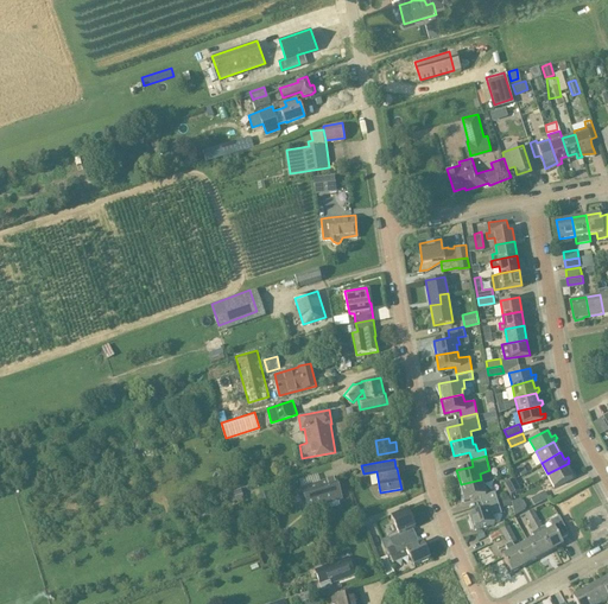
[(523,462),(517,465),(521,474),(527,470),(523,462)]
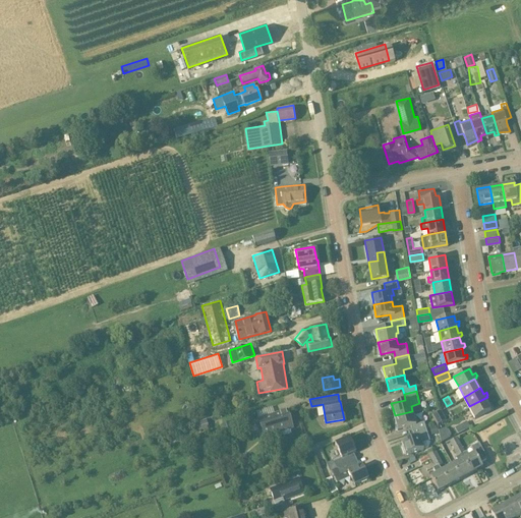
[(485,398),(469,406),(474,416),(493,407),(493,406),(494,405),(491,402),(488,404),(485,398)]
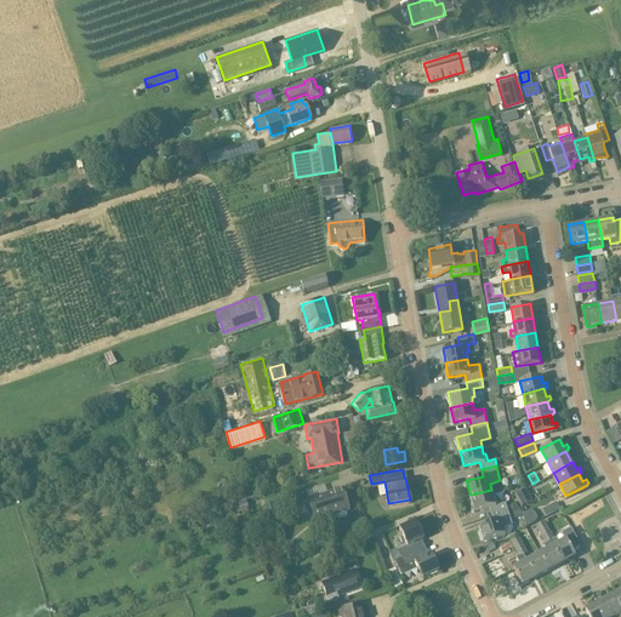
[(306,489),(308,497),(314,518),(349,507),(342,486),(326,491),(324,483),(306,489)]
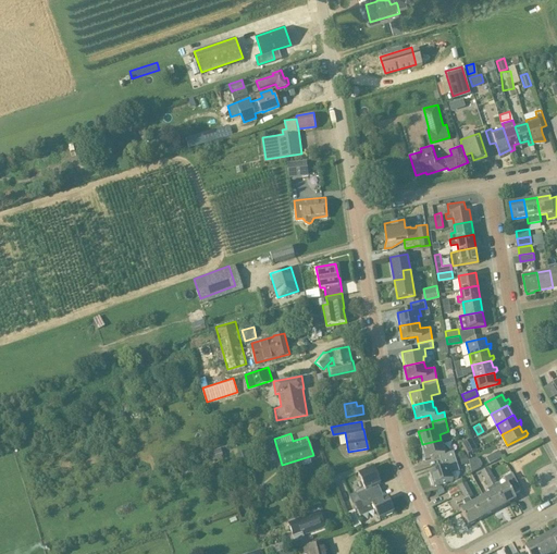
[(471,438),(462,443),(467,452),(477,447),(471,438)]
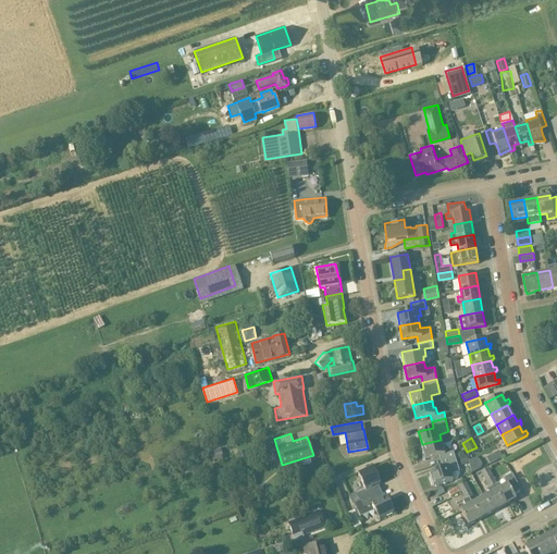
[(440,454),(442,460),(456,456),(454,450),(446,452),(445,445),(443,446),(441,440),(422,444),(425,458),(440,454)]
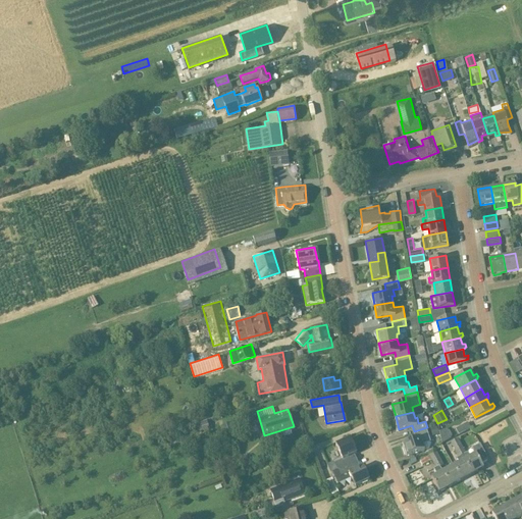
[(206,419),(194,423),(197,431),(209,427),(206,419)]
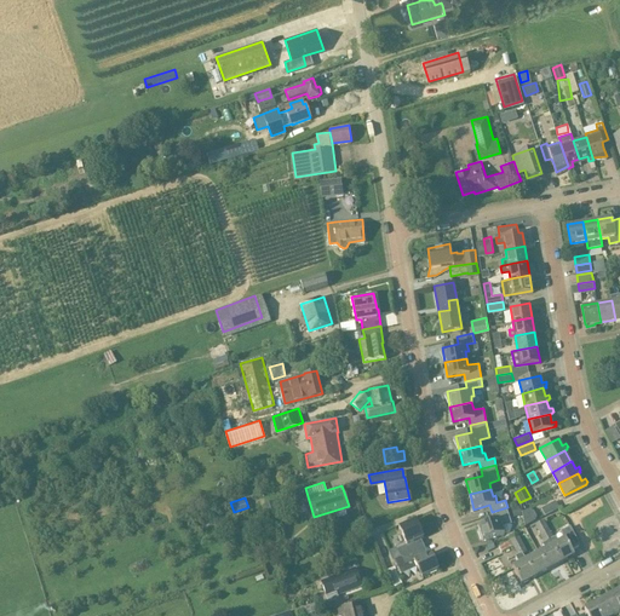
[(545,514),(551,511),(560,506),(556,499),(541,507),(545,514)]
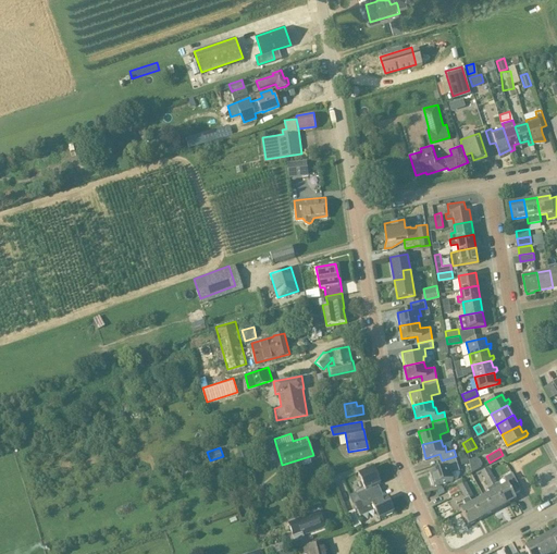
[(245,450),(238,452),(240,458),(247,456),(245,450)]
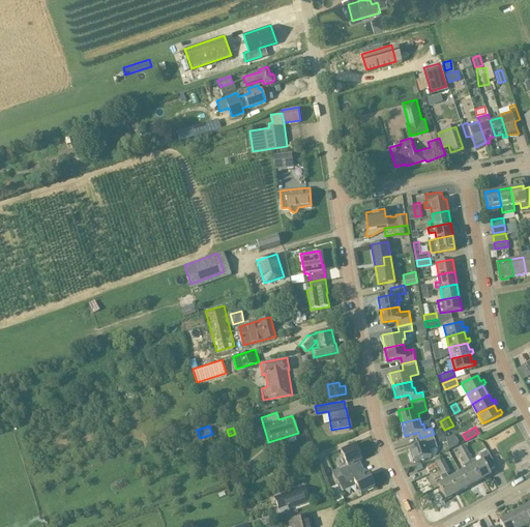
[(440,440),(445,438),(443,431),(437,433),(440,440)]
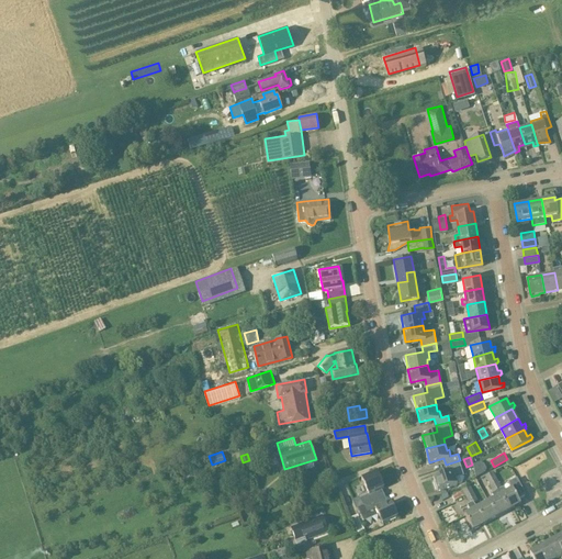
[(478,471),(486,468),(482,458),(473,462),(478,471)]
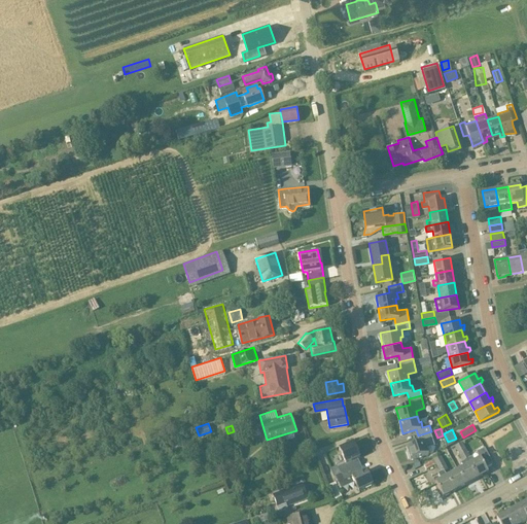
[(433,438),(431,431),(418,435),(420,442),(407,446),(411,458),(429,452),(427,447),(435,444),(433,438)]
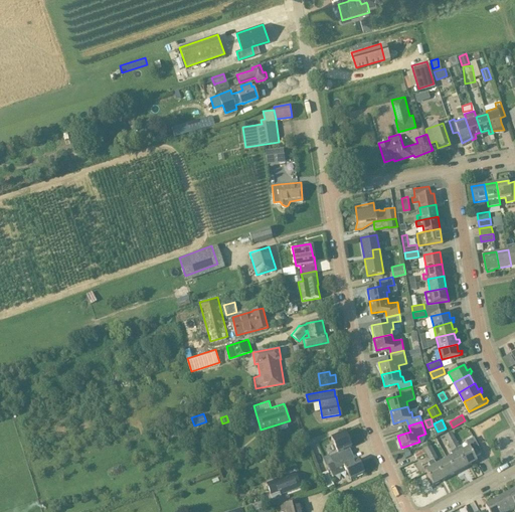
[(327,464),(349,454),(347,447),(352,445),(345,430),(332,437),(338,451),(324,458),(327,464)]
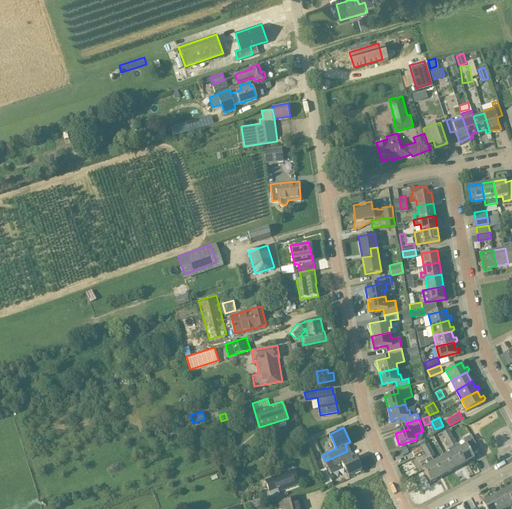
[(452,435),(449,428),(442,431),(446,439),(450,438),(449,437),(452,435)]
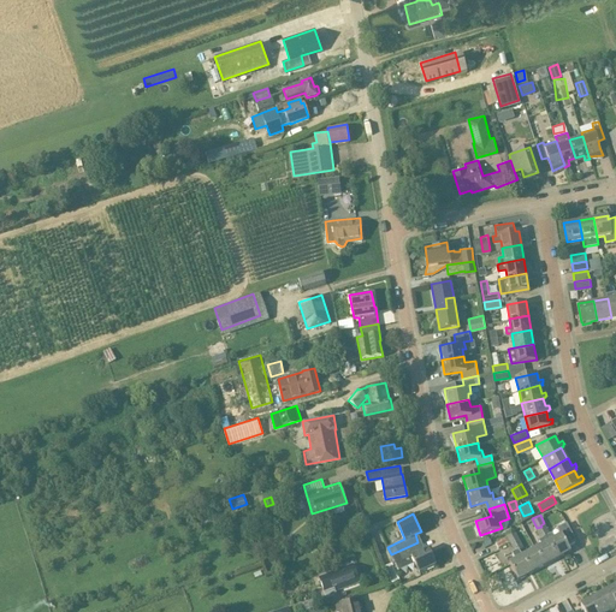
[(549,532),(544,523),(540,526),(542,527),(537,528),(542,536),(545,534),(558,557),(570,550),(568,545),(576,540),(567,522),(557,527),(561,533),(555,536),(552,530),(549,532)]
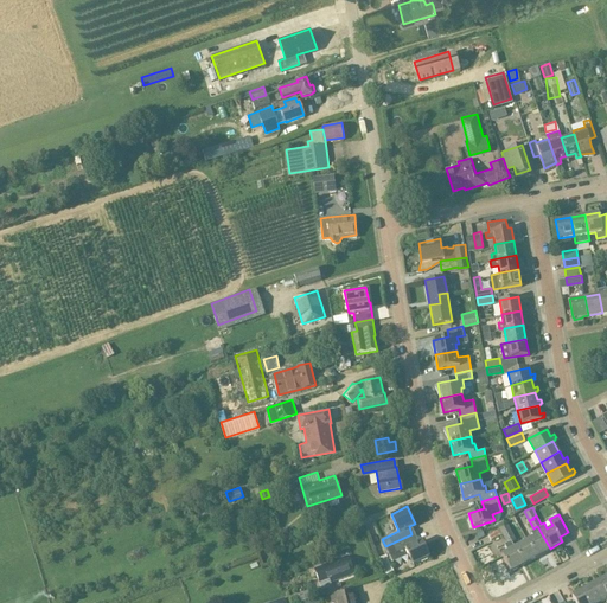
[(506,521),(499,525),(499,526),(503,532),(504,534),(508,533),(506,531),(510,530),(506,521)]
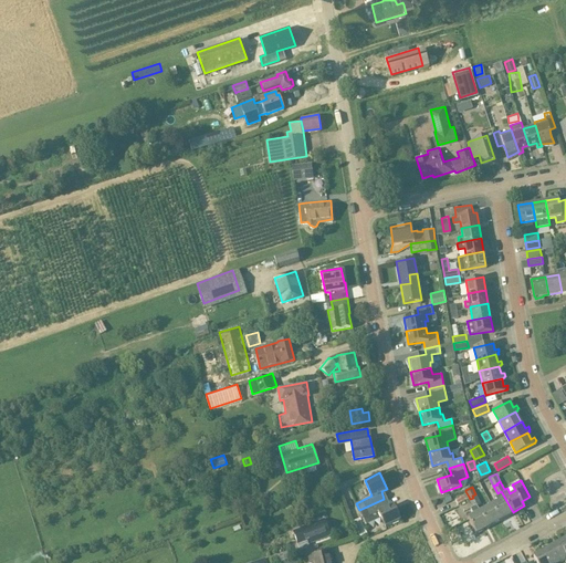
[(458,502),(469,497),(465,491),(456,498),(458,502)]
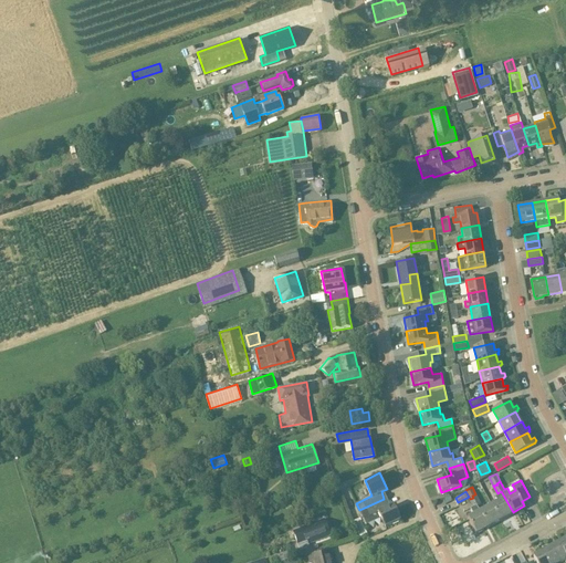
[(498,500),(492,502),(501,519),(513,512),(501,491),(498,493),(494,494),(498,500)]
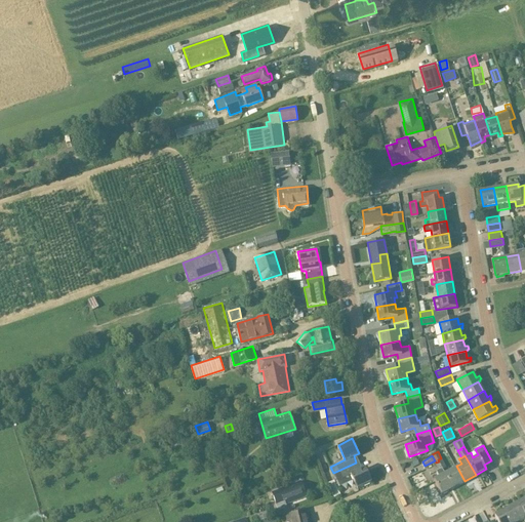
[(439,462),(436,463),(439,469),(440,470),(443,468),(446,467),(441,458),(438,459),(439,462)]
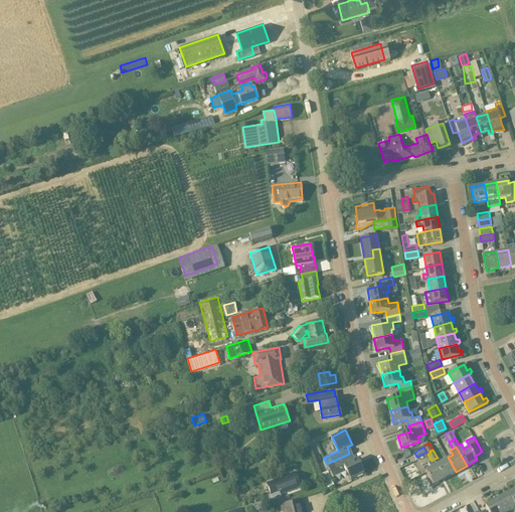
[(352,460),(349,454),(327,464),(333,477),(347,470),(351,478),(364,472),(358,457),(352,460)]
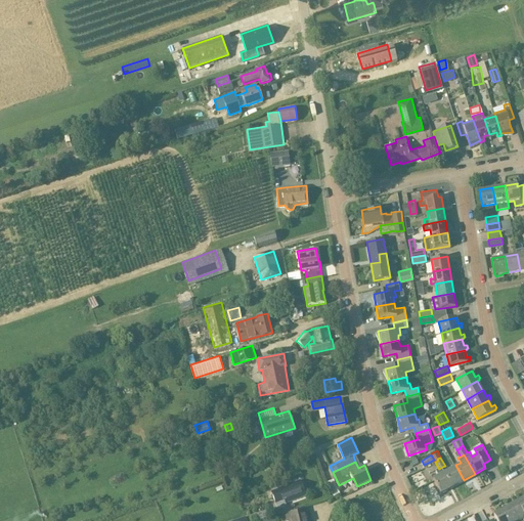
[(455,465),(444,471),(452,486),(464,480),(455,465)]
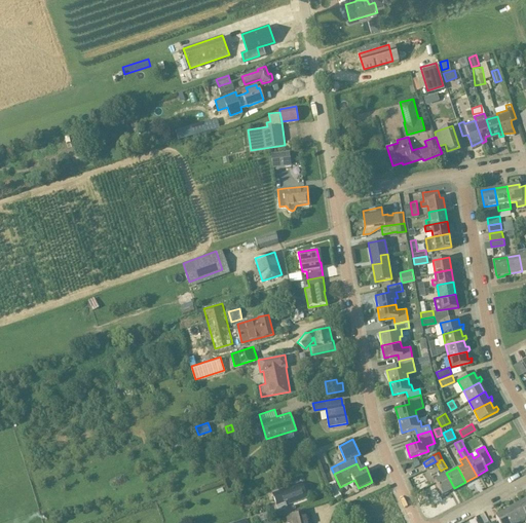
[(454,488),(446,473),(444,469),(441,471),(440,470),(437,471),(440,477),(435,479),(443,494),(454,488)]
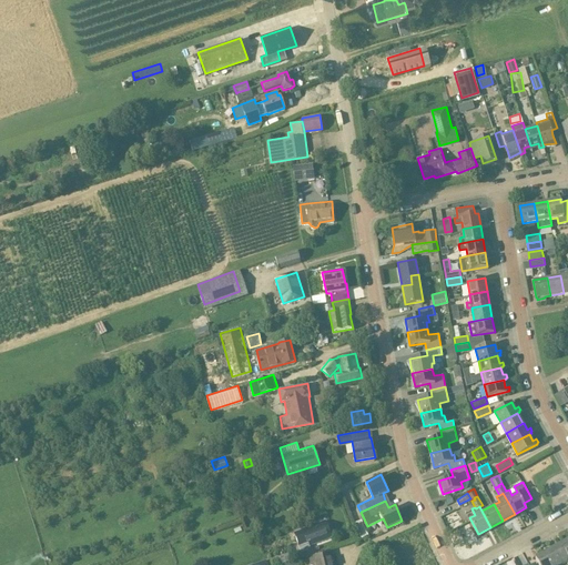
[(310,547),(308,543),(331,535),(325,518),(302,527),(303,528),(294,532),(301,551),(310,547)]
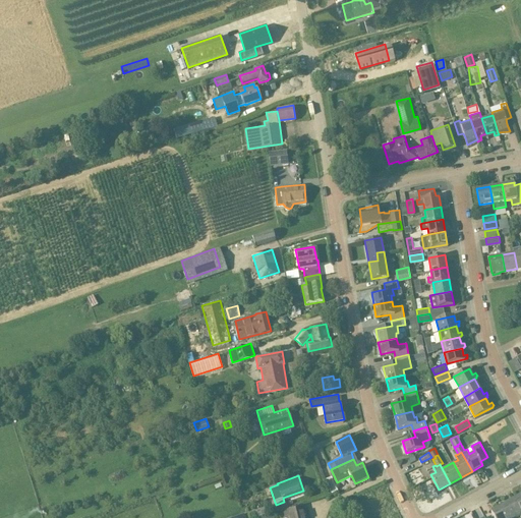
[(513,498),(502,503),(510,517),(511,517),(520,513),(513,498)]
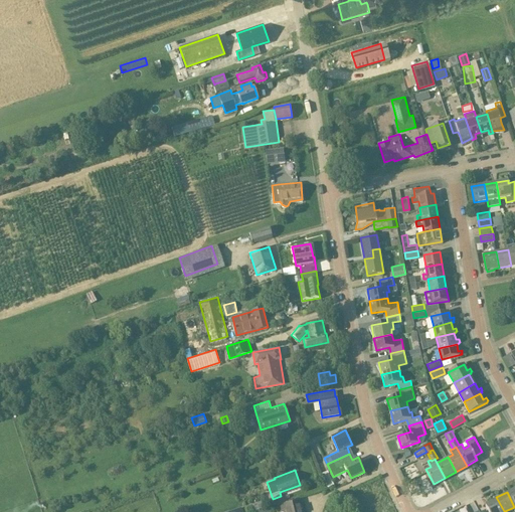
[(504,511),(496,497),(485,504),(489,511),(504,511)]
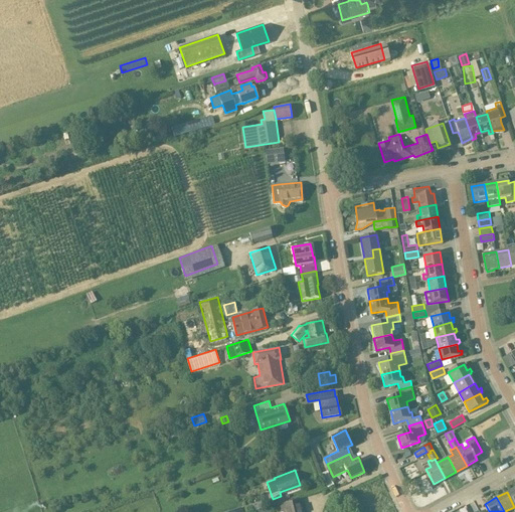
[(247,511),(259,508),(273,503),(271,498),(245,506),(247,511)]
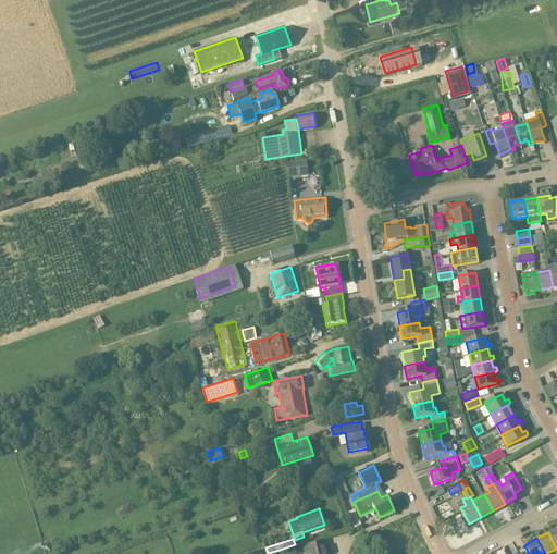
[(330,553),(326,539),(317,541),(299,545),(300,553),(298,553),(330,553)]
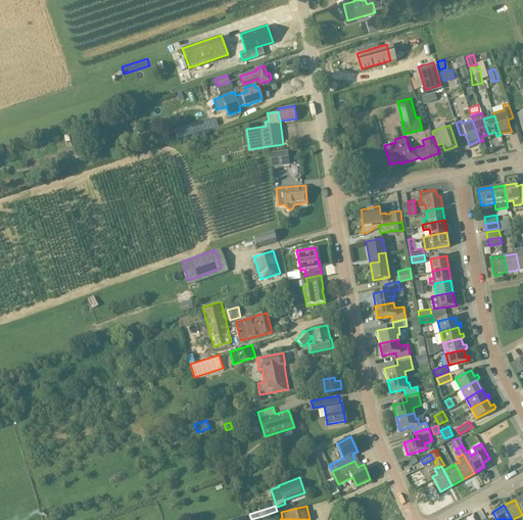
[(461,515),(463,519),(464,519),(476,516),(474,510),(461,515)]
